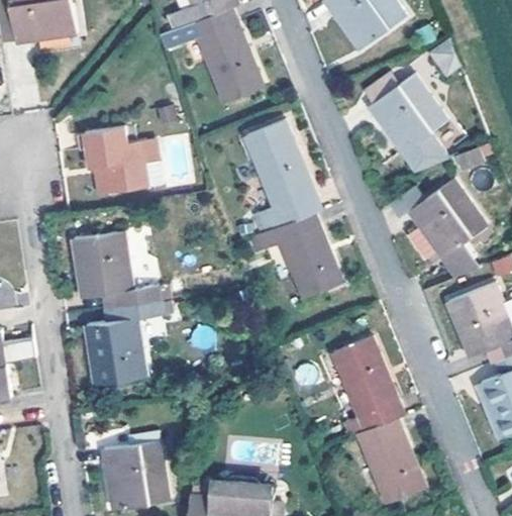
[(13,41),(6,0),(0,0),(0,43),(13,41)]
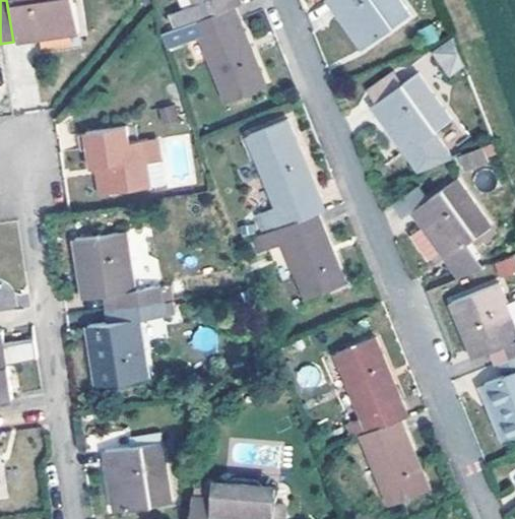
[(75,33),(70,0),(6,0),(13,42),(75,33)]
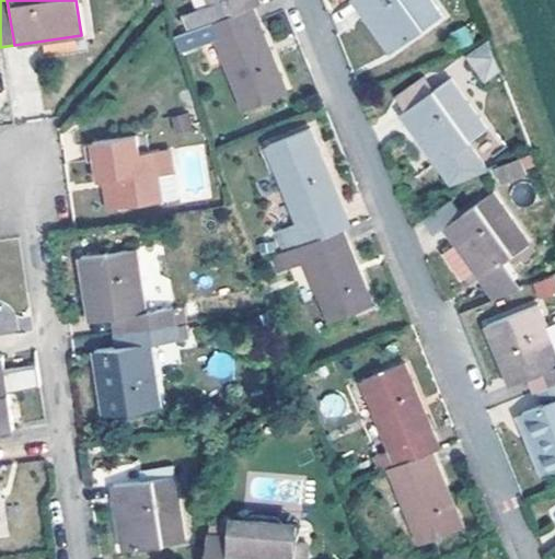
[(207,0),(216,21),(252,7),(259,3),(258,0),(207,0)]
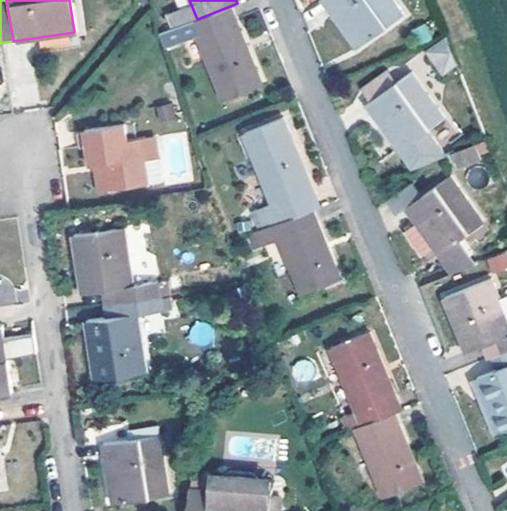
[(400,17),(389,0),(322,0),(356,48),(400,17)]
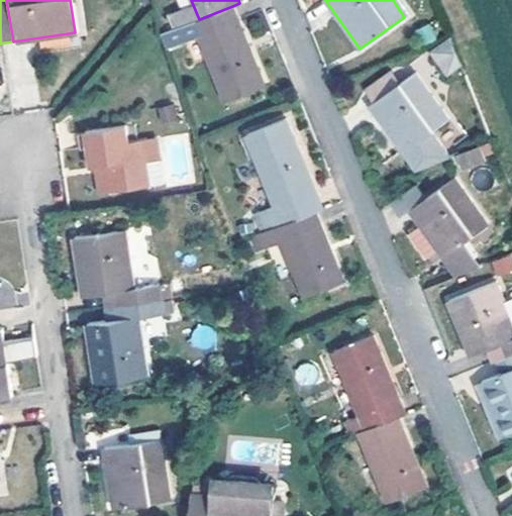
[(232,6),(199,19),(158,35),(163,50),(199,36),(224,100),(264,84),(232,6)]
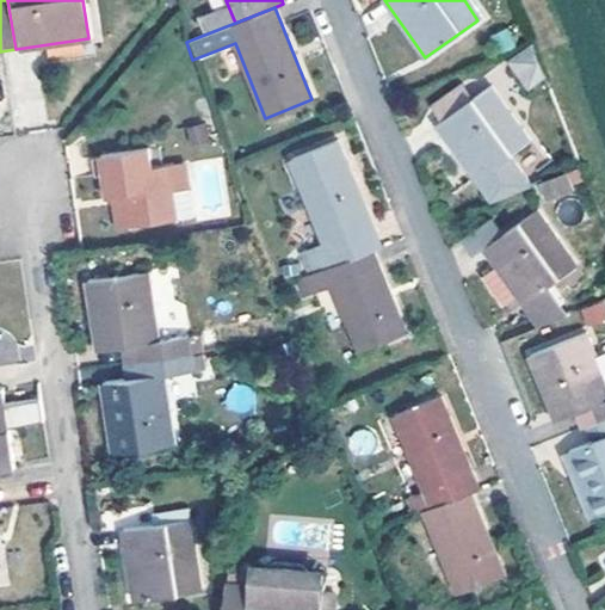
[(519,67),(536,53),(532,43),(514,60),(519,67)]
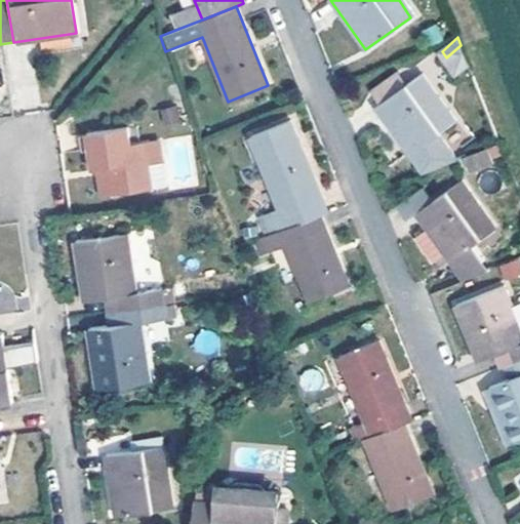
[(469,65),(461,45),(446,57),(458,74),(469,65)]
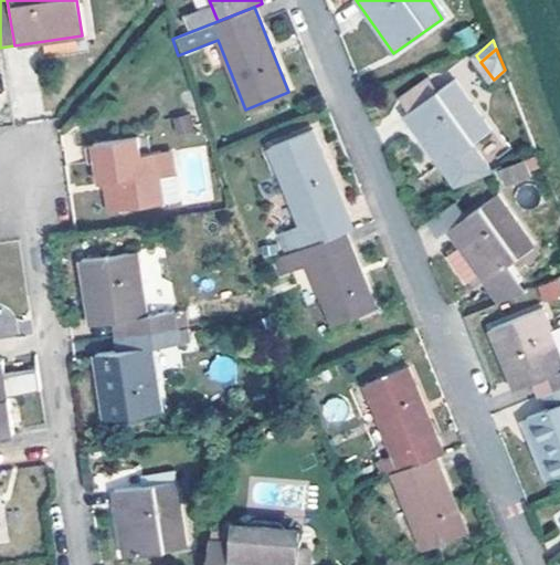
[(508,80),(505,70),(494,80),(499,87),(508,80)]
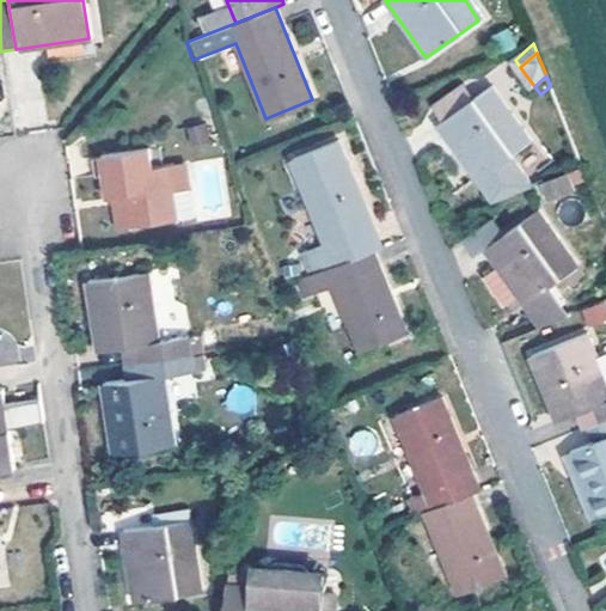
[(472,101),(460,86),(432,107),(442,121),(472,101)]
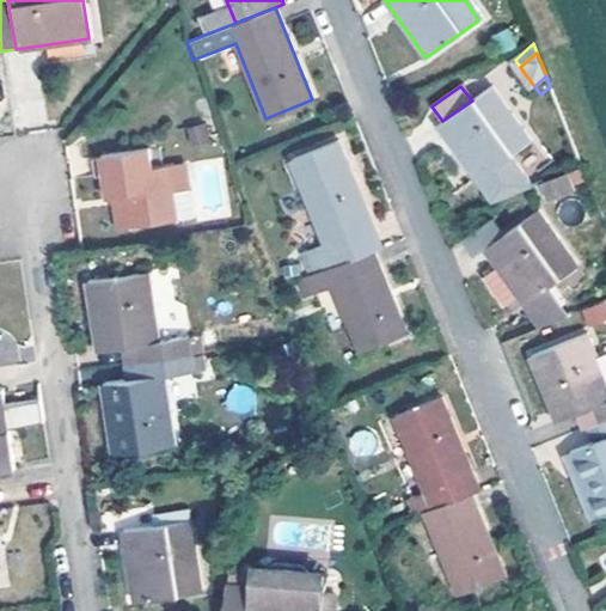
[(528,142),(490,87),(472,101),(442,121),(438,124),(476,179),(482,176),(488,184),(495,202),(532,187),(509,157),(528,142)]
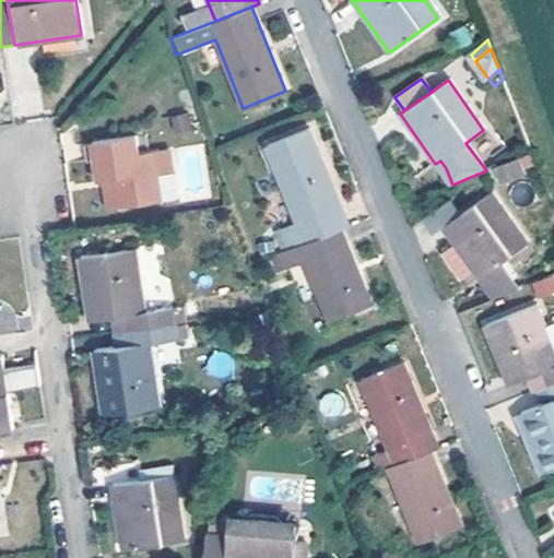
[(166,116),(169,133),(188,130),(185,111),(166,116)]
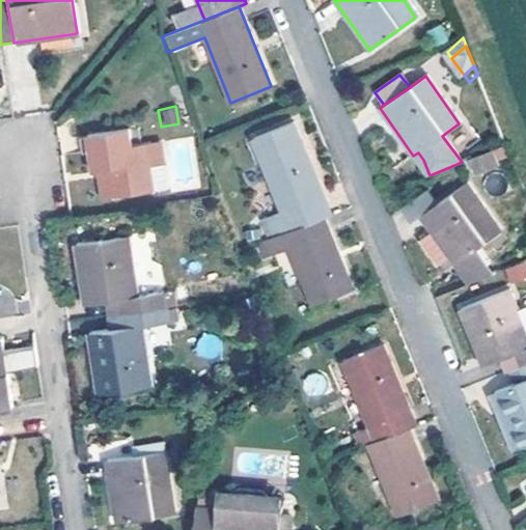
[(259,228),(265,241),(324,217),(331,215),(294,122),(253,138),(282,211),(285,218),(259,228)]
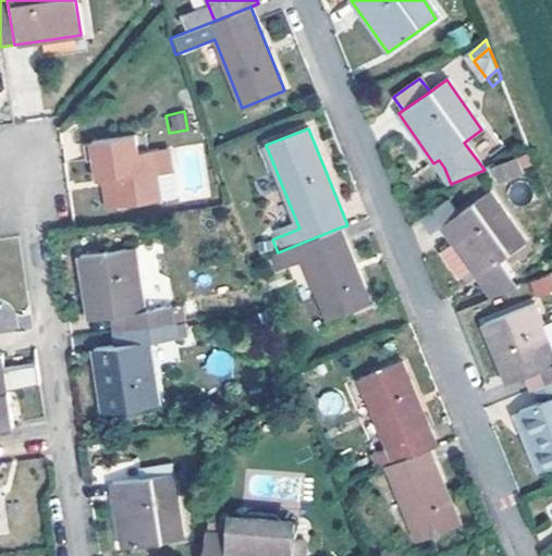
[(139,160),(135,134),(90,139),(92,144),(83,145),(84,163),(94,162),(96,182),(114,181),(118,205),(161,199),(156,158),(139,160)]
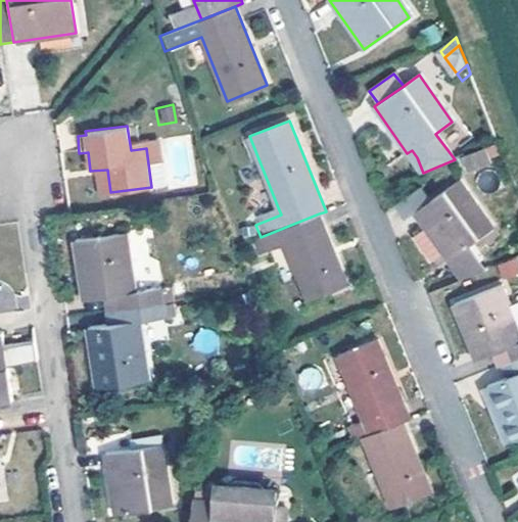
[(491,160),(485,147),(464,155),(471,170),(491,160)]
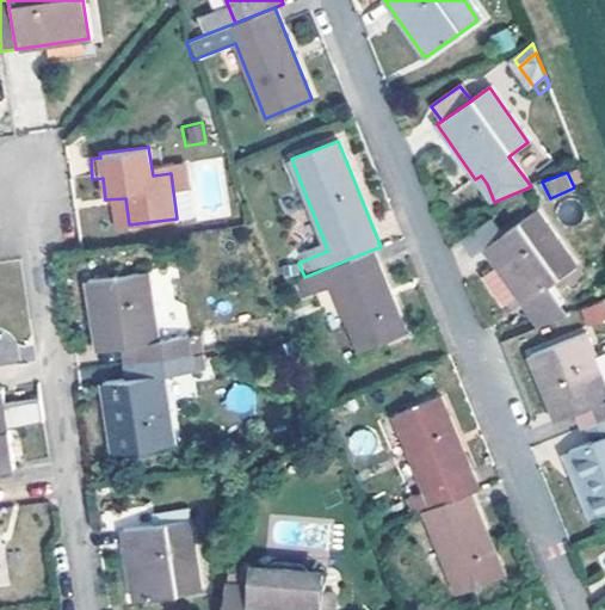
[(573,266),(535,211),(501,235),(485,247),(498,267),(483,278),(504,307),(518,296),(541,325),(570,313),(549,283),(573,266)]
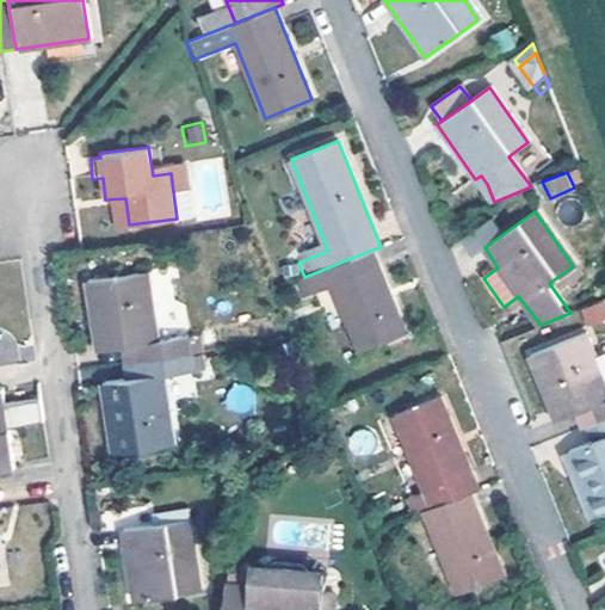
[(475,254),(485,247),(501,235),(491,220),(463,239),(475,254)]
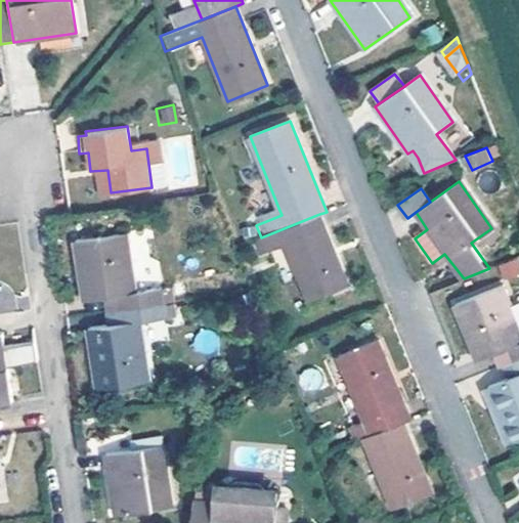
[(282,215),(278,208),(253,219),(256,225),(282,215)]
